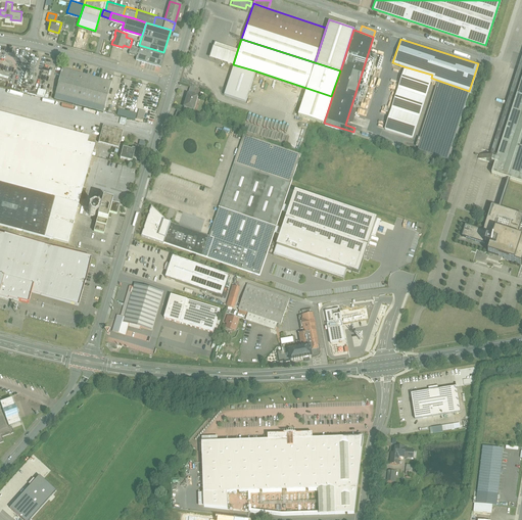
[(238,48),(215,40),(209,56),(233,64),(238,48)]
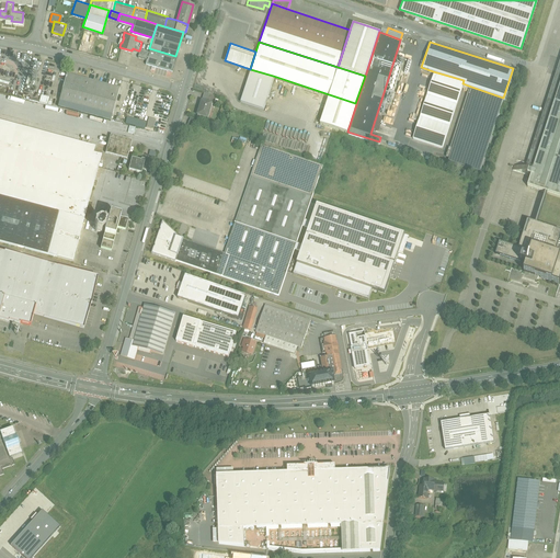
[(149,49),(140,47),(139,50),(138,50),(137,55),(147,57),(149,49)]
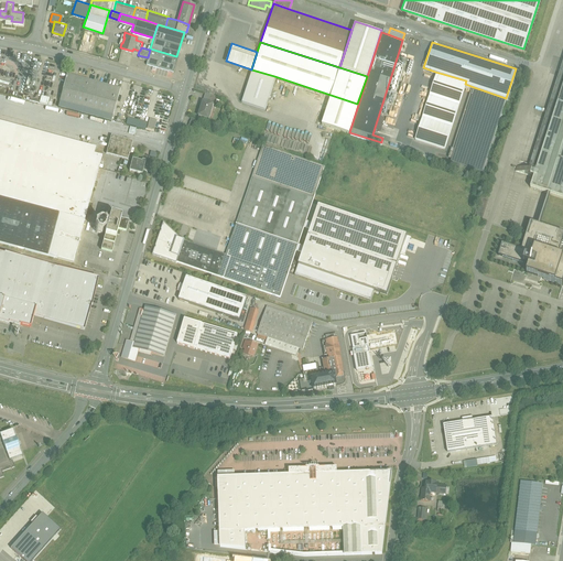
[(176,56),(150,49),(150,50),(148,57),(145,62),(172,69),(176,56)]
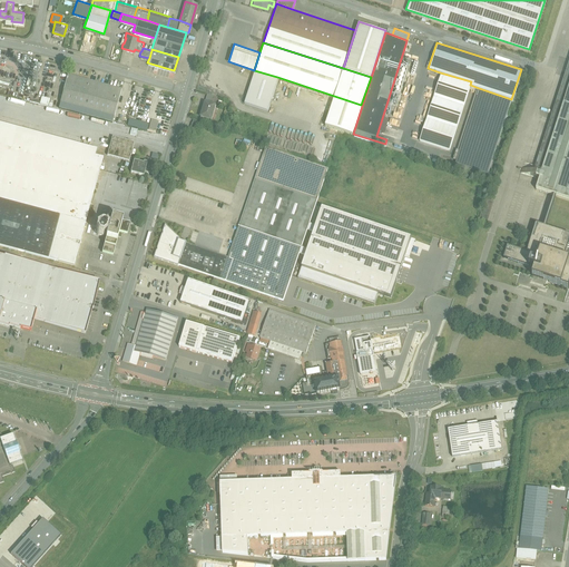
[(568,62),(537,163),(542,165),(539,176),(536,186),(568,197),(568,62)]
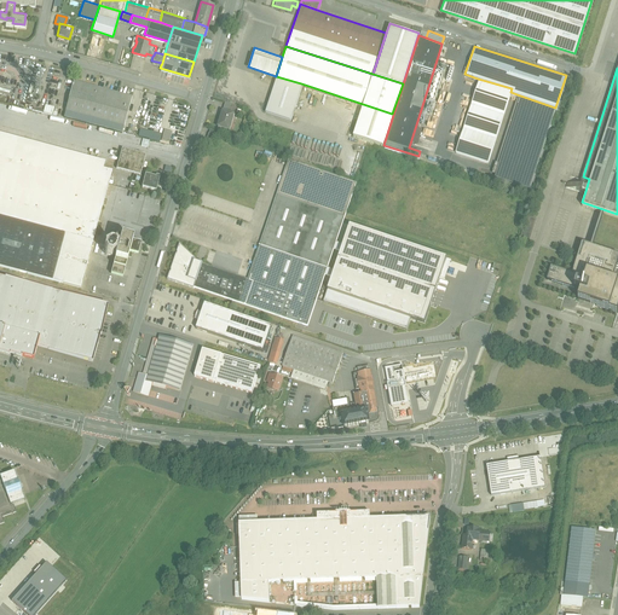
[(301,83),(276,76),(265,110),(289,119),(301,83)]
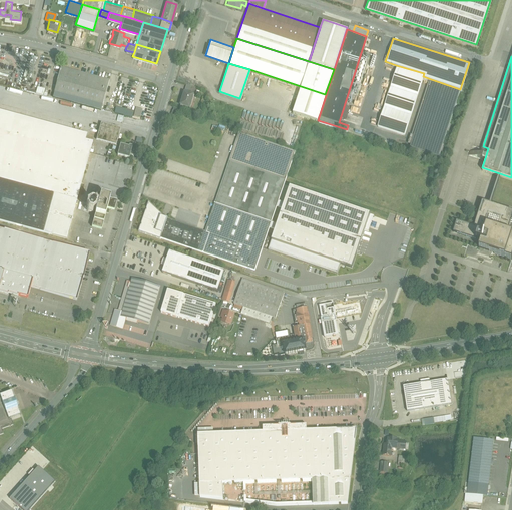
[(109,78),(60,65),(53,89),(102,102),(109,78)]
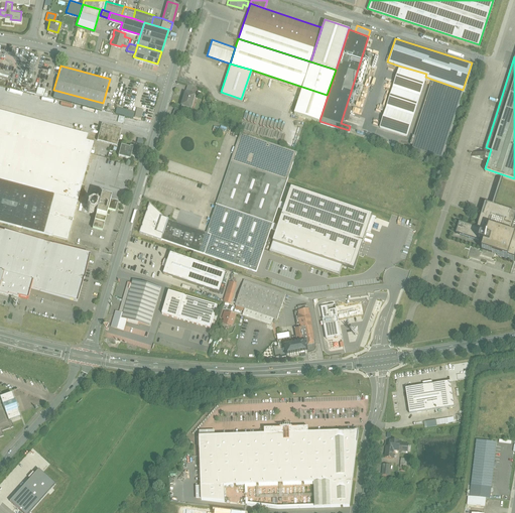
[(398,66),(379,125),(406,134),(425,77),(426,74),(398,66)]
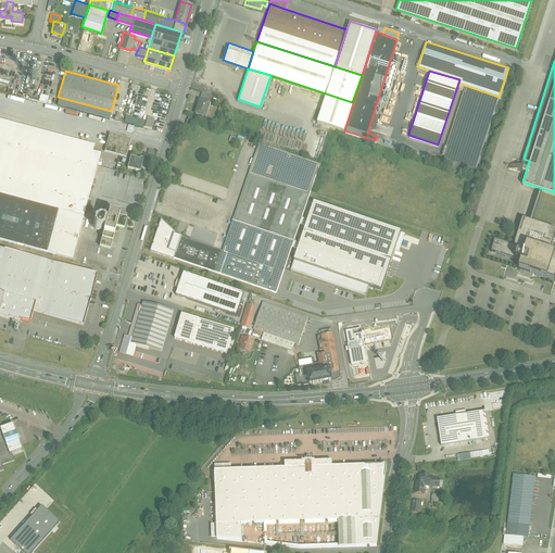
[(0,80),(7,83),(9,74),(0,73),(0,80)]
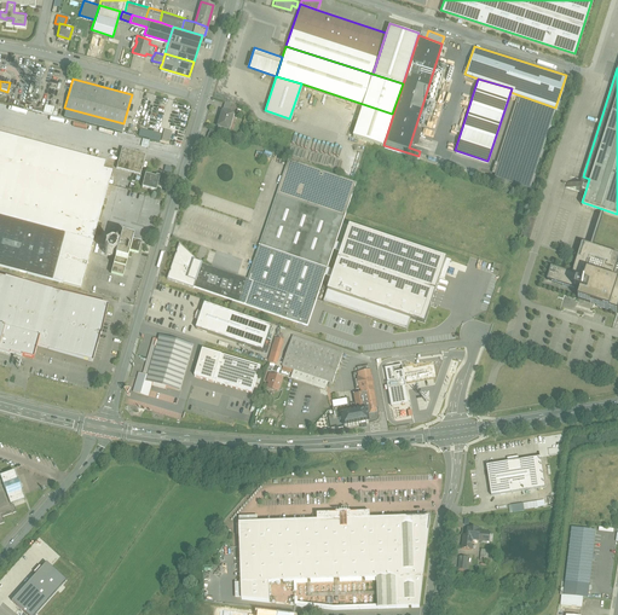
[(555,108),(520,96),(494,178),(529,189),(555,108)]
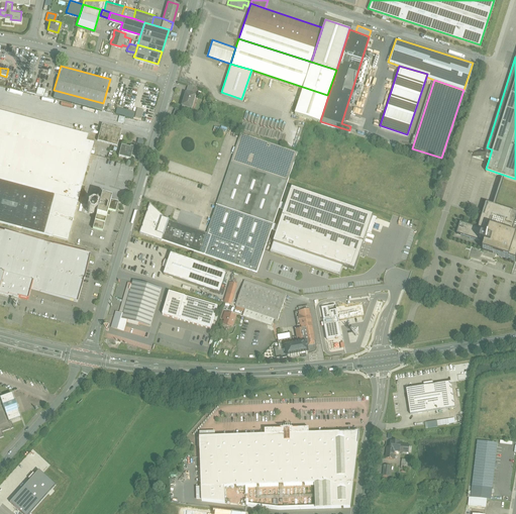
[(196,86),(187,83),(185,89),(195,91),(196,86)]
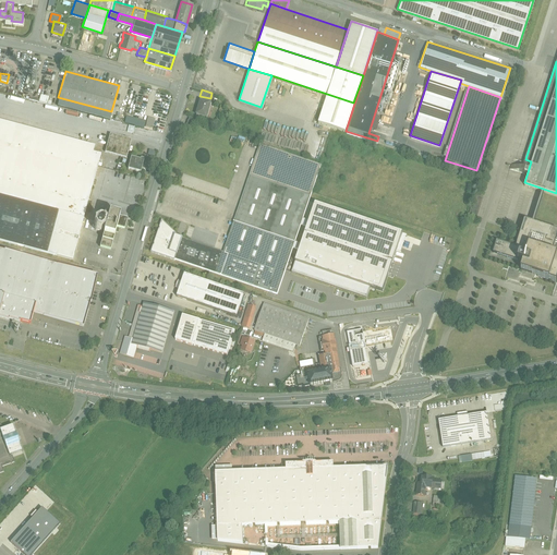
[(353,103),(327,94),(318,121),(344,130),(353,103)]
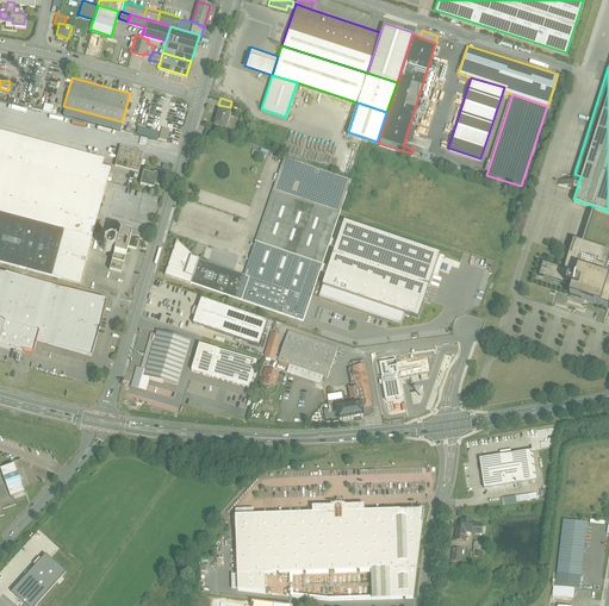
[(229,110),(218,106),(216,113),(212,127),(222,130),(229,110)]
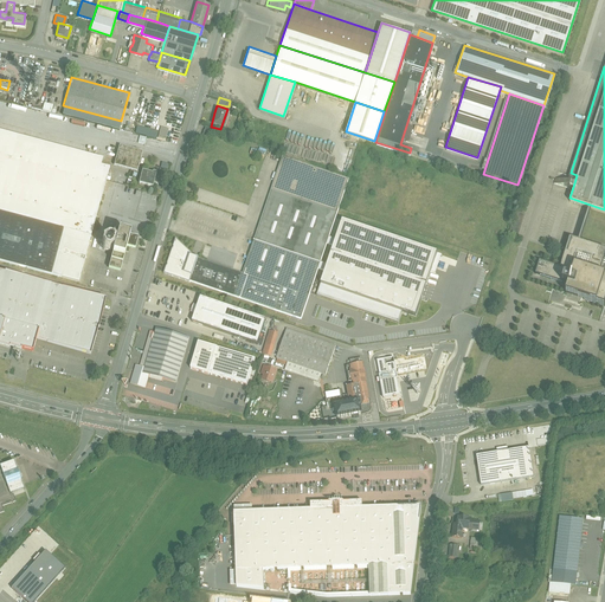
[(158,129),(136,123),(135,130),(155,135),(158,129)]
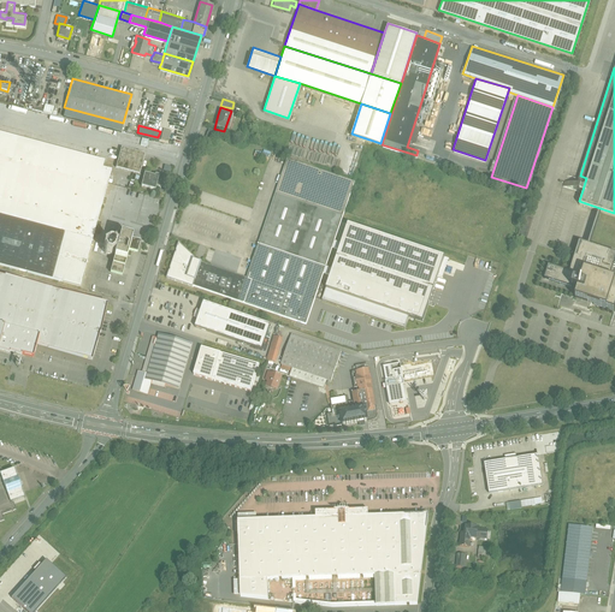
[(170,128),(163,126),(160,137),(167,138),(170,128)]
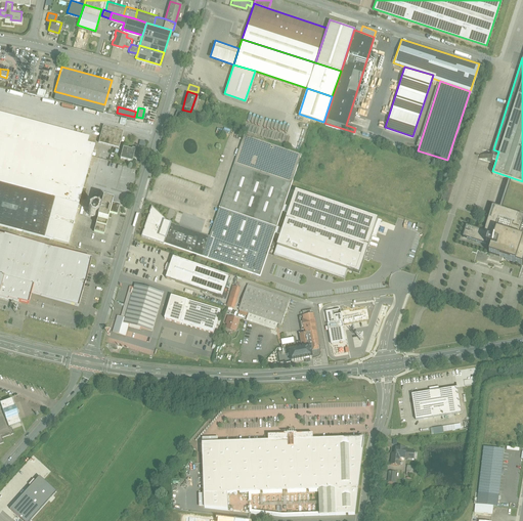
[(94,142),(0,117),(0,222),(14,227),(12,234),(19,236),(22,229),(68,241),(94,142)]
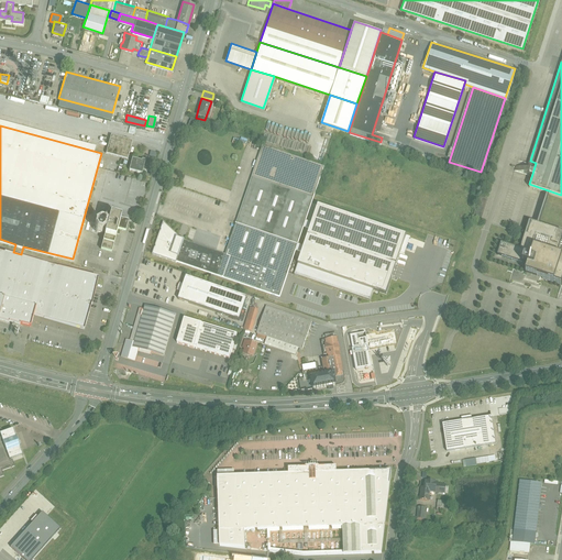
[(131,142),(109,136),(106,151),(127,156),(131,142)]
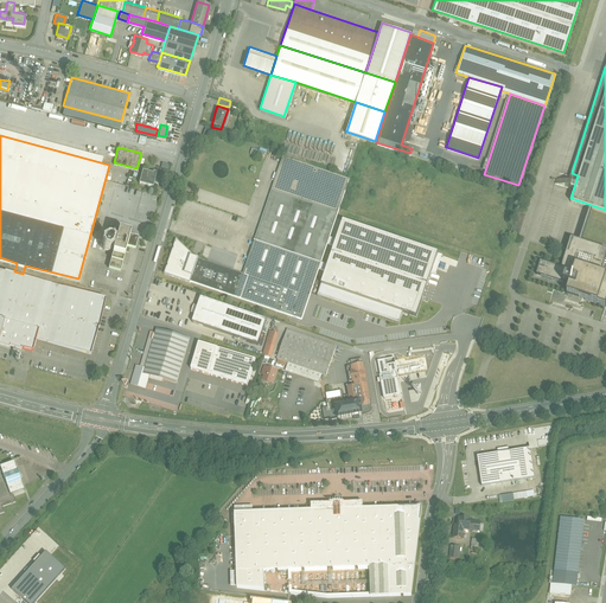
[(310,257),(291,313),(301,316),(318,267),(329,235),(349,177),(282,154),(272,187),(327,206),(310,257)]
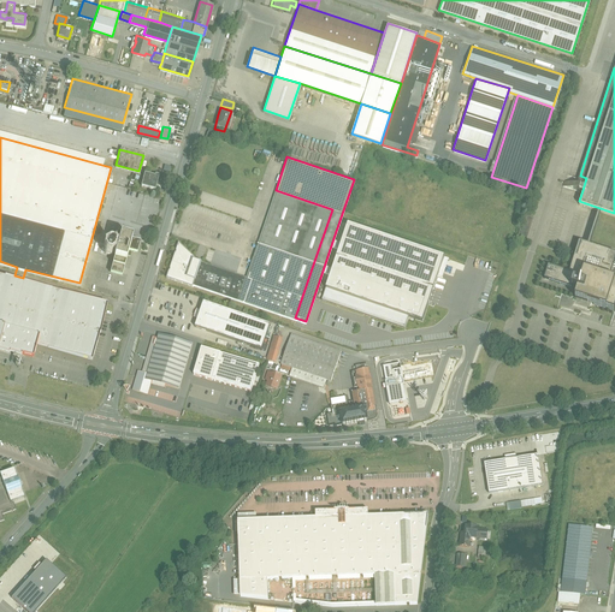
[(154,173),(145,171),(141,183),(142,182),(148,184),(148,185),(154,186),(158,173),(154,172),(154,173)]
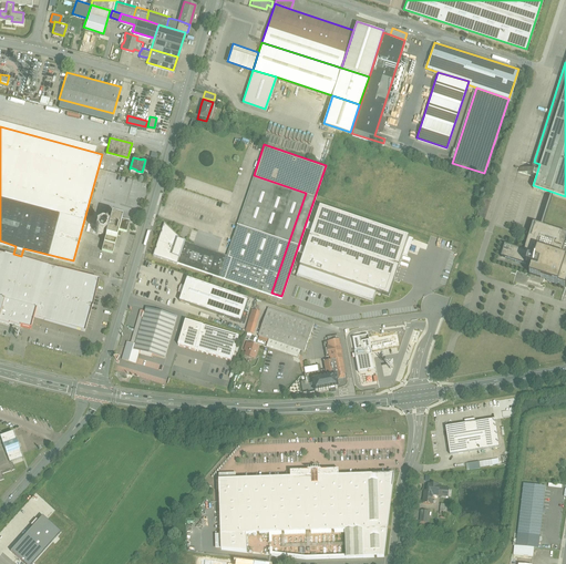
[(537,170),(520,164),(517,168),(536,175),(537,170)]
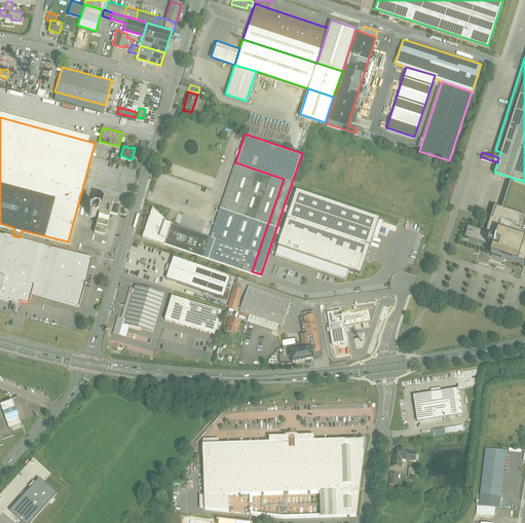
[(284,179),(235,162),(223,197),(228,198),(225,208),(268,223),(284,179)]
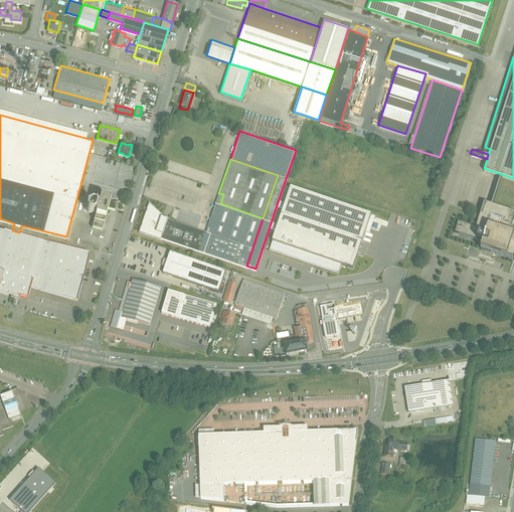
[(432,195),(440,198),(445,179),(438,177),(432,195)]
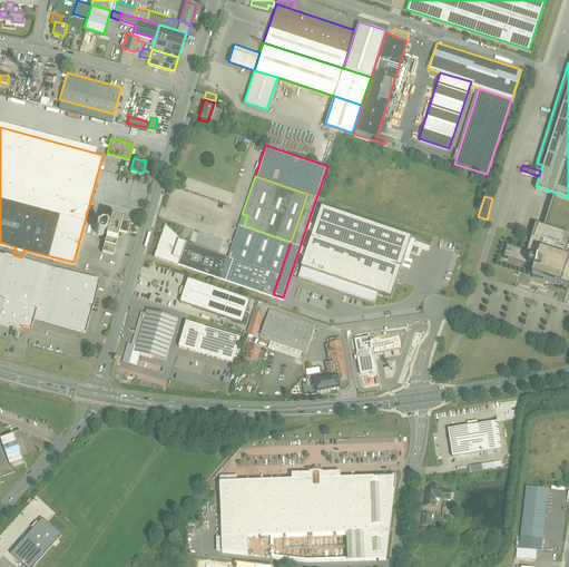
[(315,223),(308,221),(298,251),(305,253),(297,275),(374,301),(378,291),(390,295),(411,235),(321,205),(315,223)]
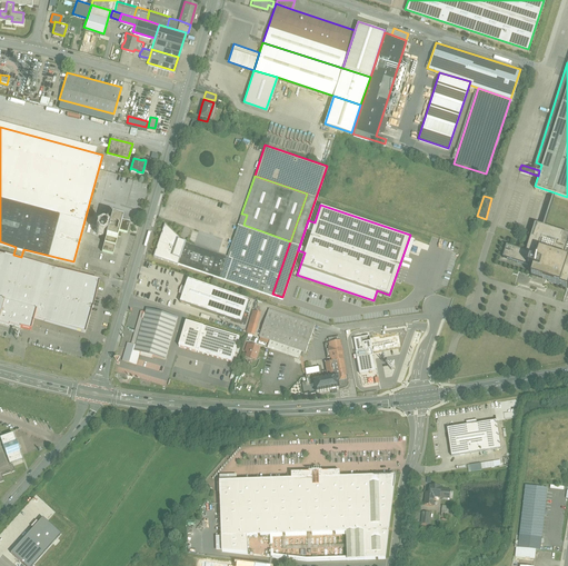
[(186,240),(178,261),(272,294),(290,241),(243,225),(247,215),(241,214),(227,255),(186,240)]
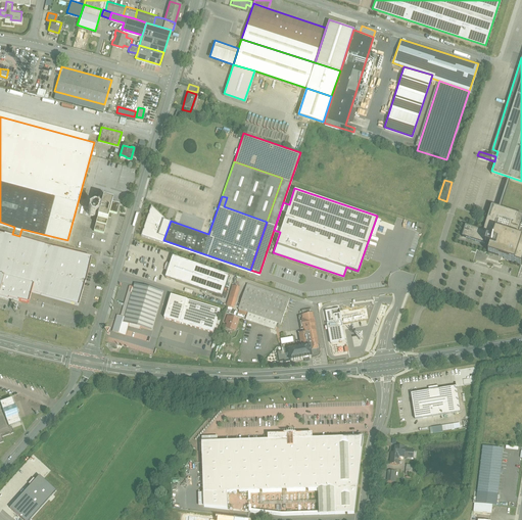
[(102,198),(98,209),(96,208),(97,207),(95,204),(93,204),(92,204),(89,206),(89,209),(91,213),(93,214),(95,211),(98,213),(93,229),(103,232),(109,210),(116,213),(119,202),(102,198)]
